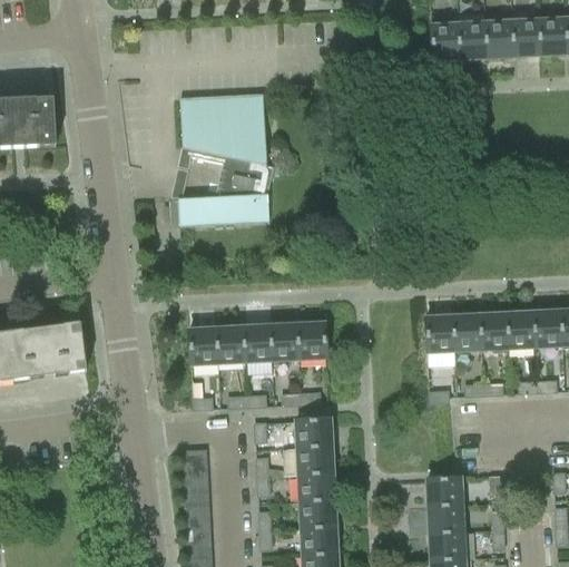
[(565,19),(538,20),(540,55),(567,52),(565,19)]
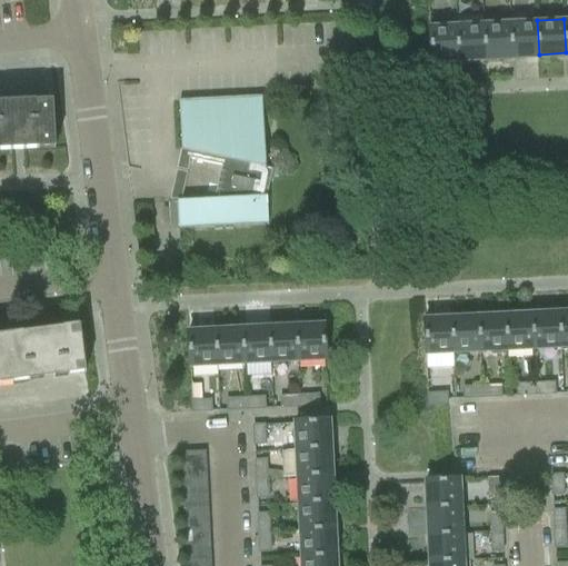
[(537,20),(510,21),(512,56),(539,55),(537,20)]
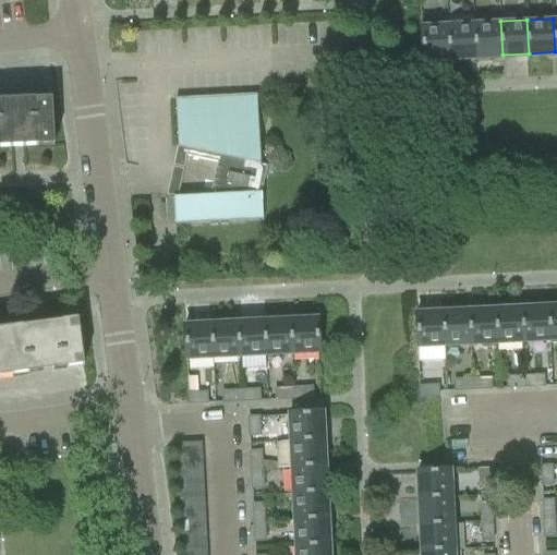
[(500,21),(474,23),(475,56),(503,55),(500,21)]
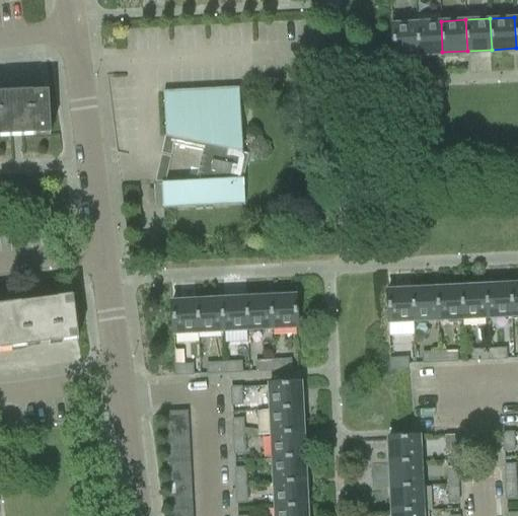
[(441,21),(417,22),(418,53),(442,52),(441,21)]
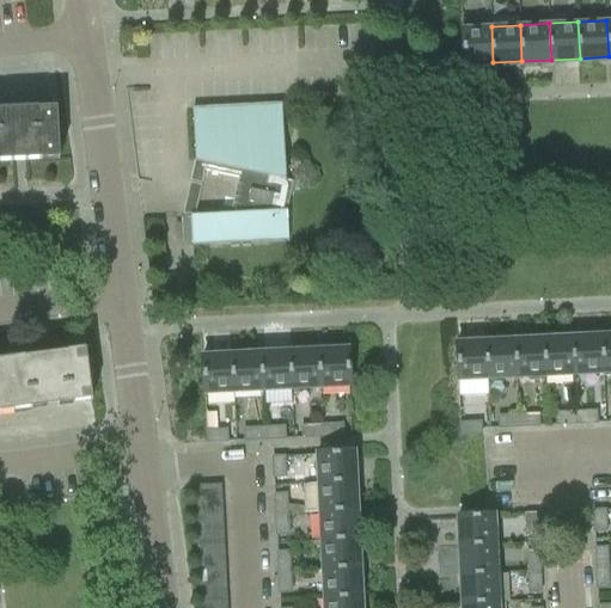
[(493,62),(492,26),(462,28),(464,65),(493,62)]
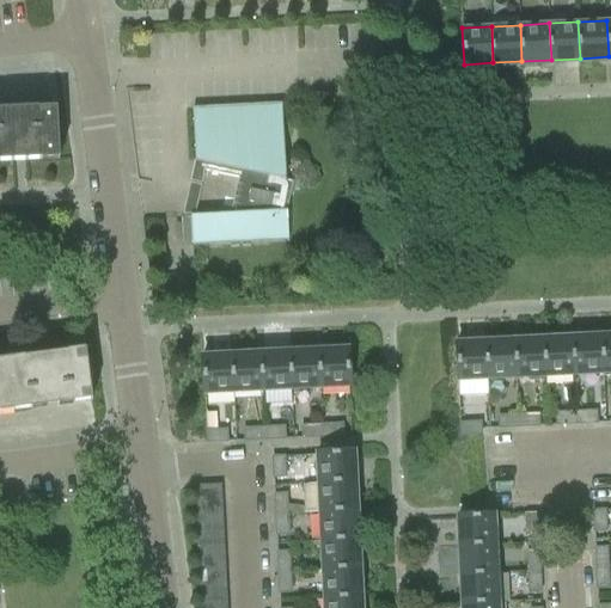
[(191,214),(194,243),(288,238),(281,102),(194,106),(196,159),(195,159),(190,179),(203,182),(206,169),(239,176),(238,180),(237,179),(231,212),(191,214)]
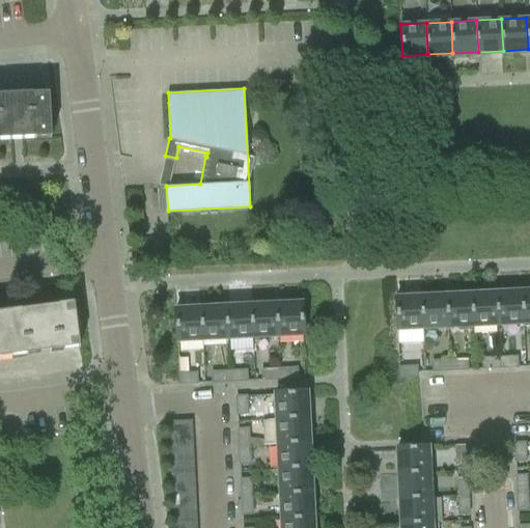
[(10,94),(0,94),(0,138),(52,137),(50,92),(21,94),(21,98),(10,99),(10,94)]
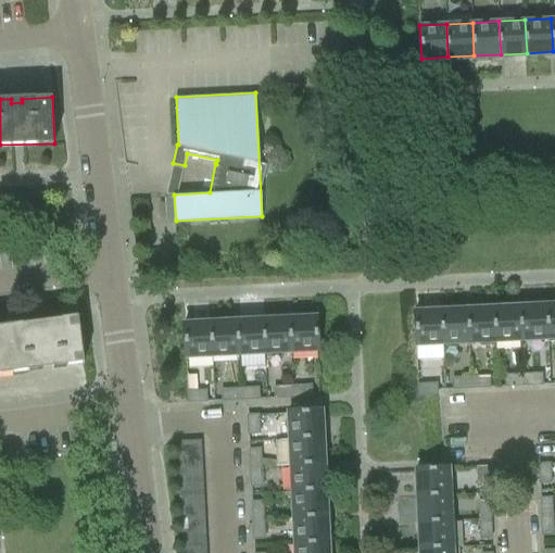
[(546,303),(520,304),(521,338),(547,337),(546,303)]
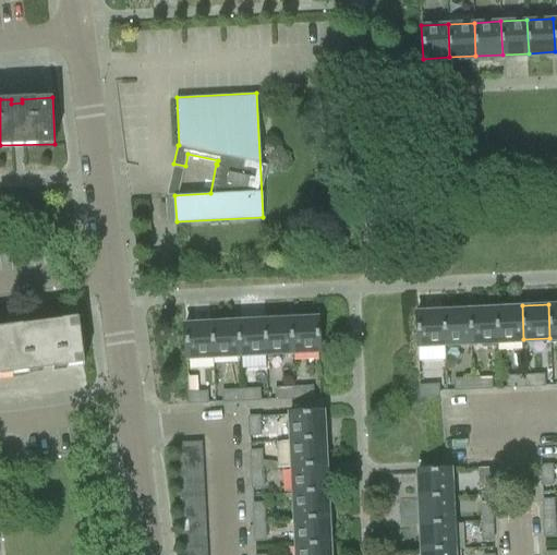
[(522,305),(496,308),(497,340),(523,339),(522,305)]
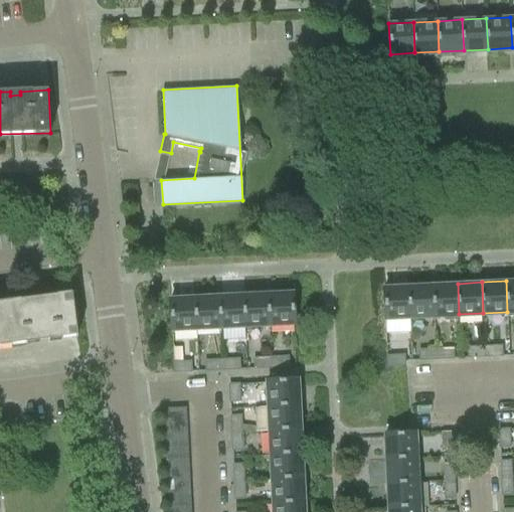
[(458,284),(433,285),(435,316),(459,314),(458,284)]
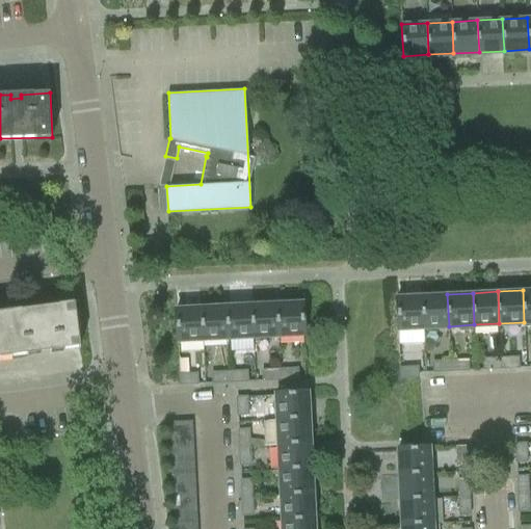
[(447,294),(422,295),(424,327),(449,326),(447,294)]
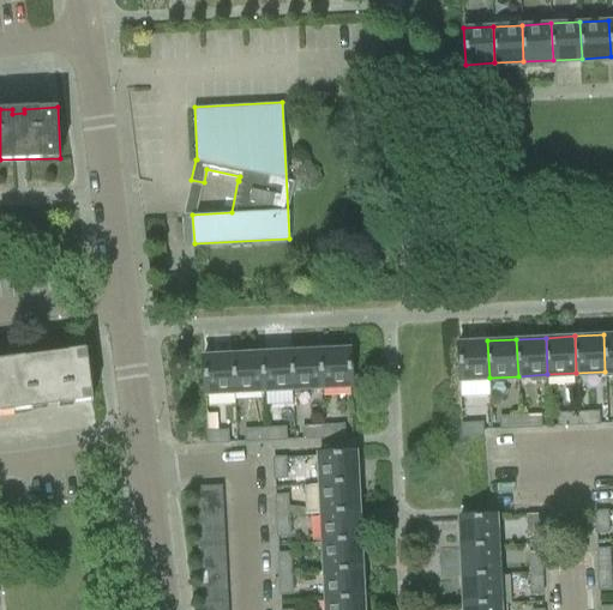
[(487,340),(458,342),(460,379),(461,396),(490,394),(490,378),(490,376),(487,340)]
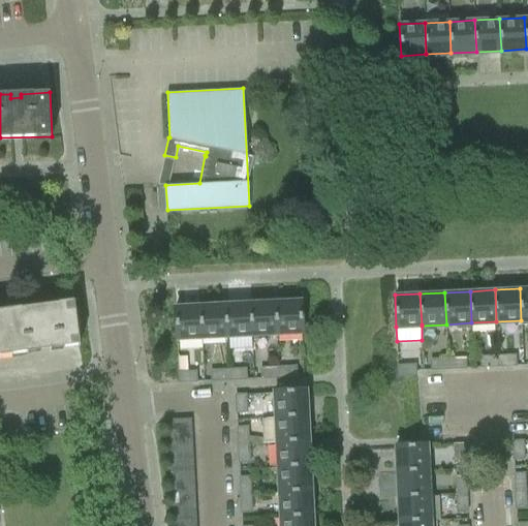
[(301,300),(275,301),(277,333),(302,332),(301,300)]
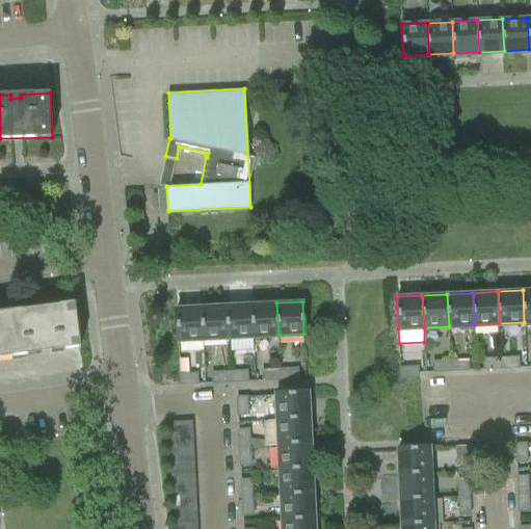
[(276,302),(251,303),(254,336),(279,335),(276,302)]
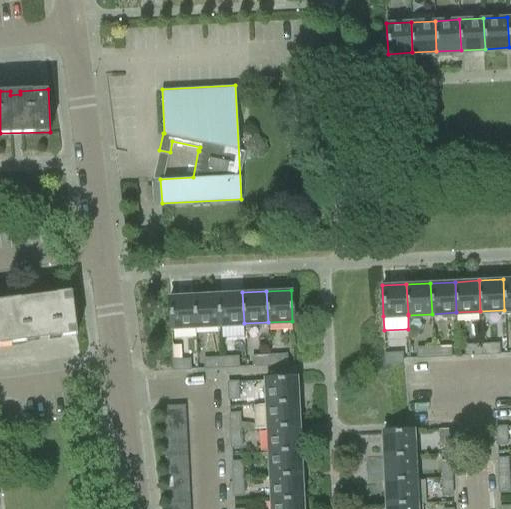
[(73,292),(1,301),(7,343),(40,339),(39,334),(49,333),(49,337),(78,333),(73,292)]
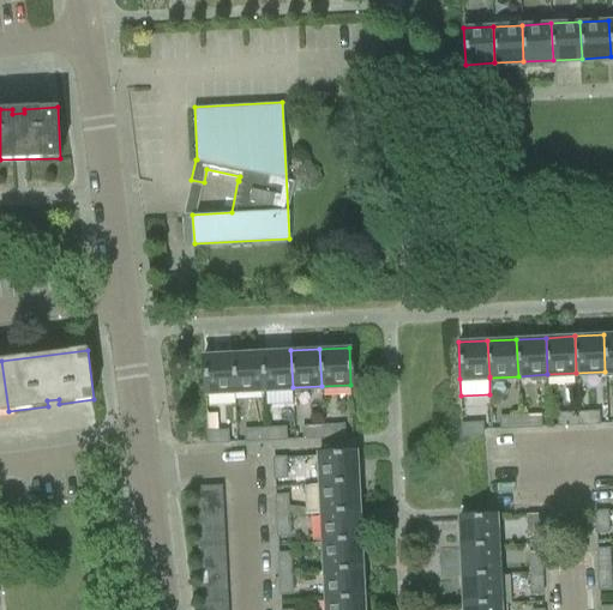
[(290,350),(262,352),(264,388),(293,387),(290,350)]
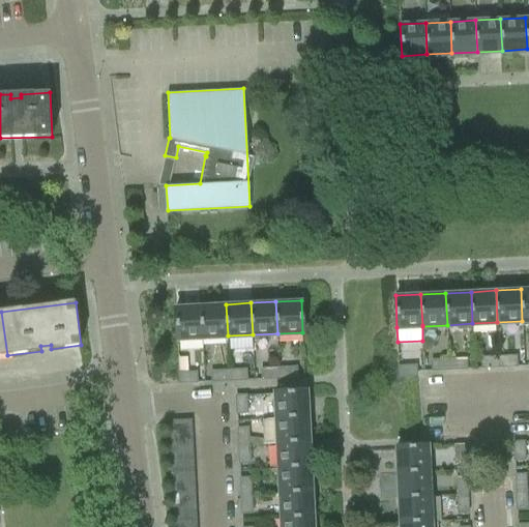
[(226,304),(201,305),(202,337),(228,335),(226,304)]
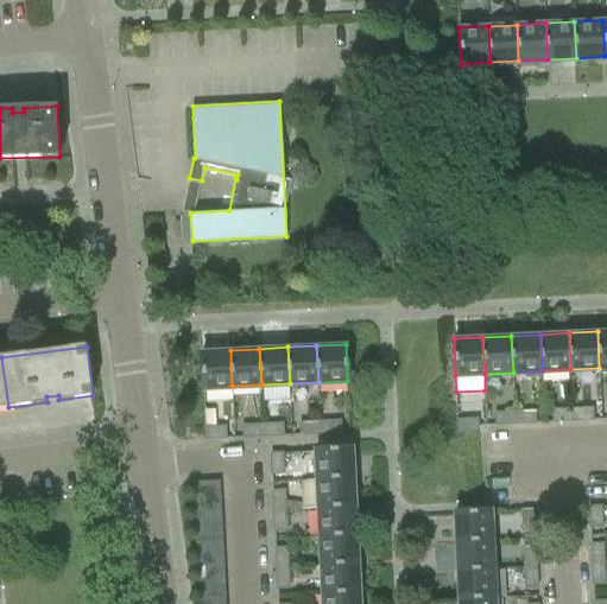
[(232,386),(231,350),(201,351),(203,388),(232,386)]
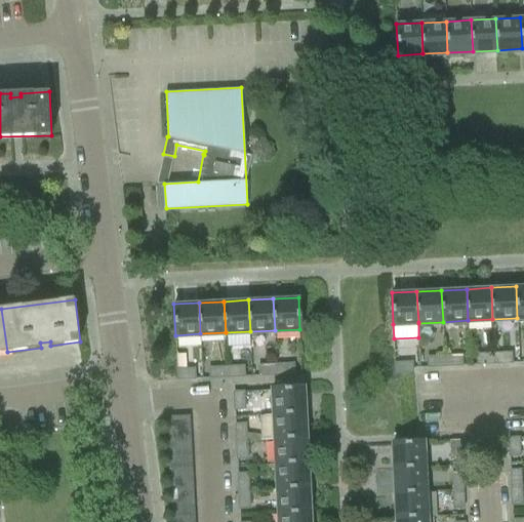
[(513,360),(512,351),(494,352),(495,361),(513,360)]
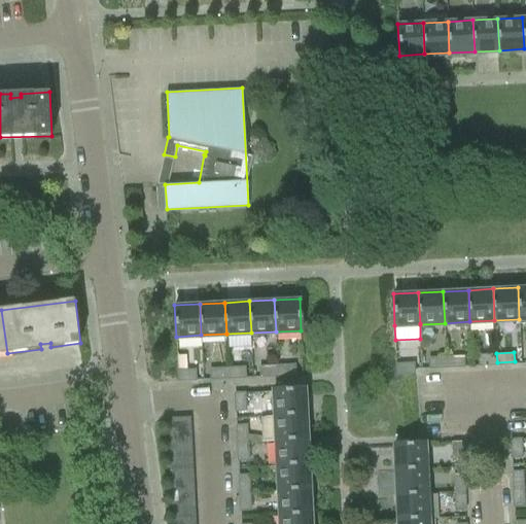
[(496,353),(480,353),(480,363),(497,362),(496,353)]
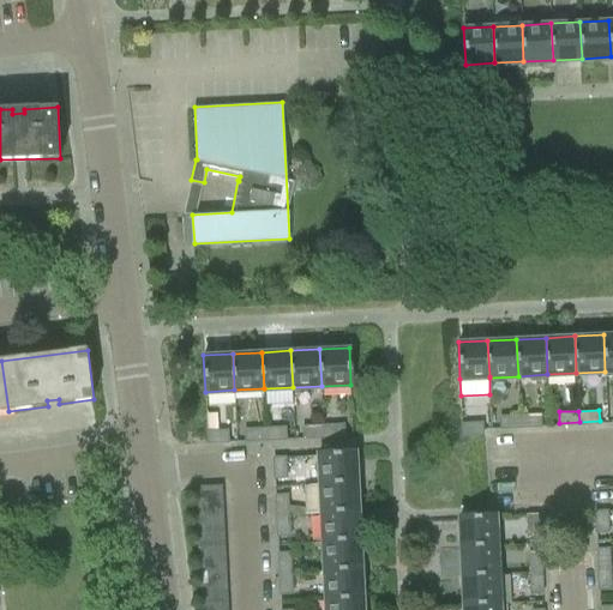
[(208,429),(206,429),(208,441),(230,440),(229,429),(218,429),(218,412),(208,412),(208,429)]
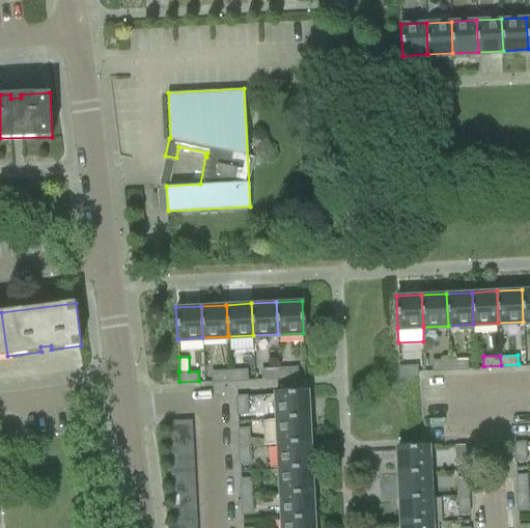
[(451,368),(468,367),(468,357),(450,358),(451,368)]
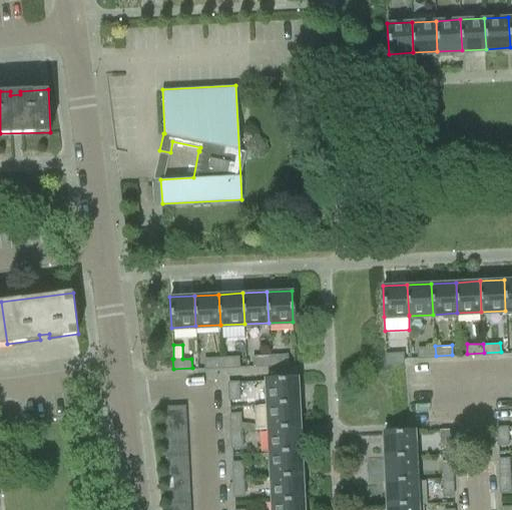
[(419,356),(436,356),(435,346),(418,347),(419,356)]
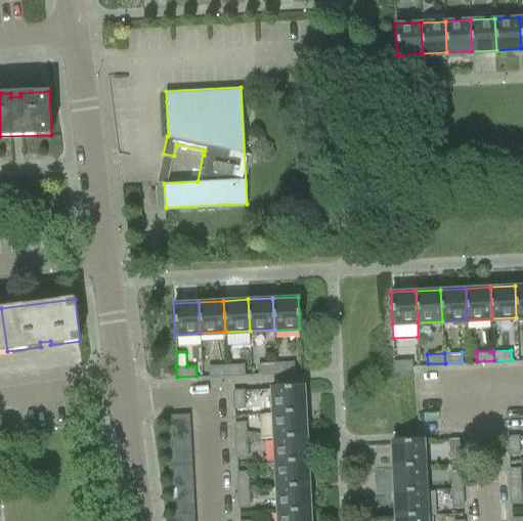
[(411,370),(411,364),(411,359),(394,360),(394,370),(411,370)]
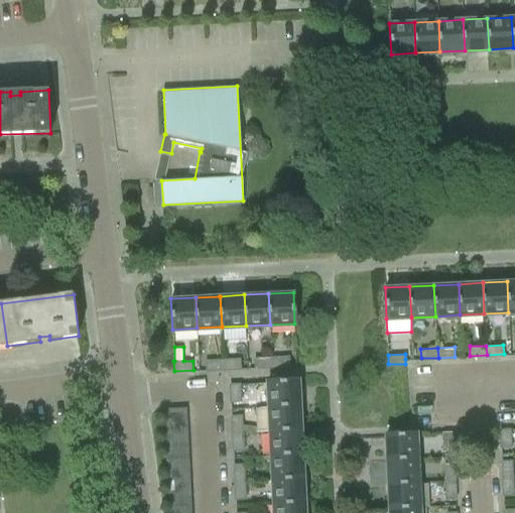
[(289,355),(271,356),(272,366),(289,365),(289,355)]
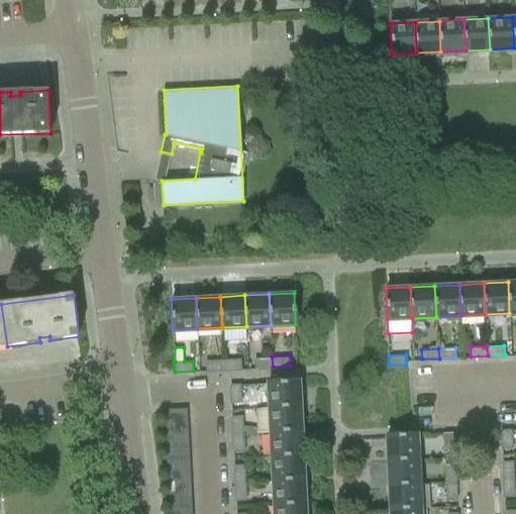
[(273,367),(272,356),(255,357),(255,367),(273,367)]
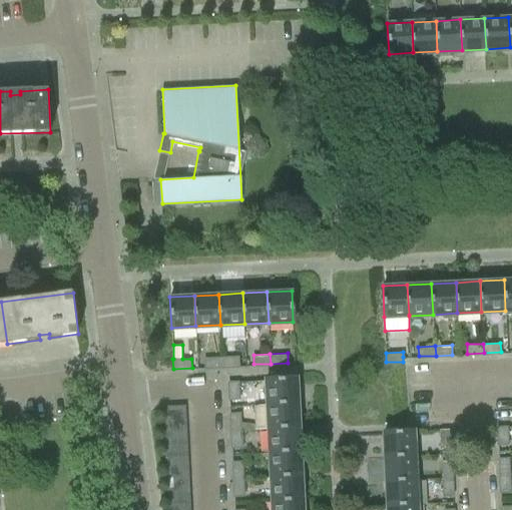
[(238,355),(221,356),(222,366),(239,365),(238,355)]
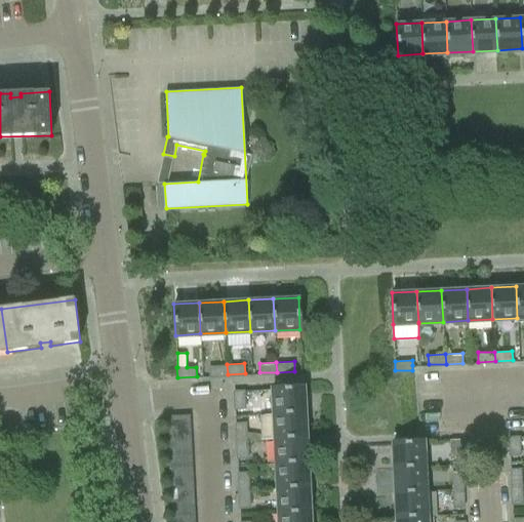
[(228,374),(227,364),(210,365),(210,375),(228,374)]
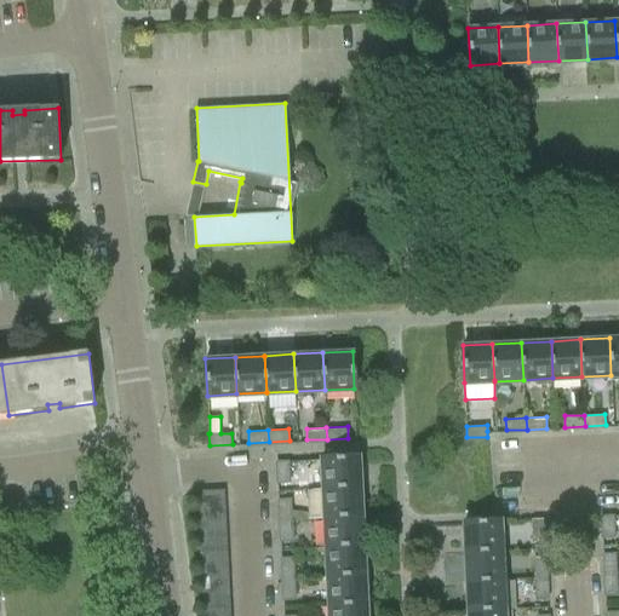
[(321,456),(322,487),(359,484),(357,455),(321,456)]
